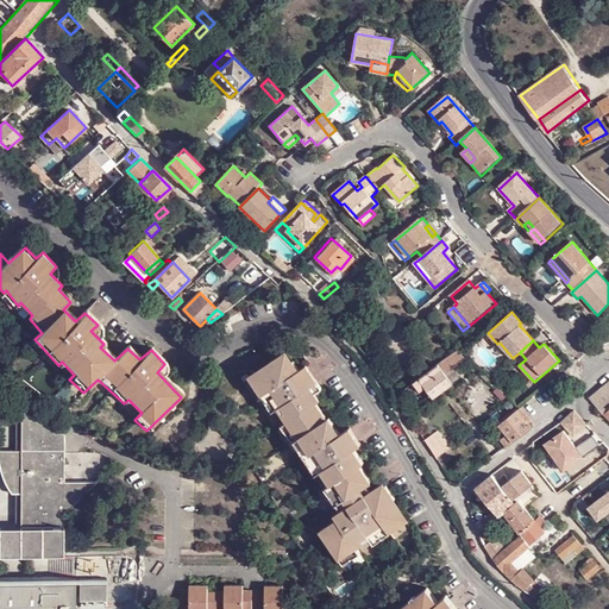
[(344,581),(413,527),(401,509),(406,504),(393,489),(387,493),(383,489),(372,497),(365,489),(374,483),(364,470),(369,468),(358,451),(363,447),(351,432),(343,437),(328,424),(330,421),(320,410),(324,406),(313,391),(320,387),(306,369),(302,372),(296,365),(293,369),(276,345),(267,353),(274,363),(267,368),(269,372),(246,389),(270,421),(275,415),(284,427),(277,433),(293,452),(295,450),(316,477),(320,473),(332,488),(324,495),(338,510),(341,509),(346,515),(332,526),(334,529),(316,544),(344,581)]
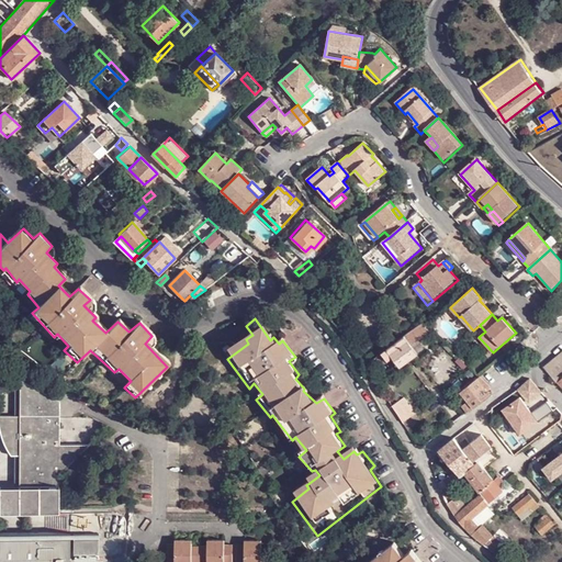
[(405,337),(386,349),(400,367),(418,353),(405,337)]
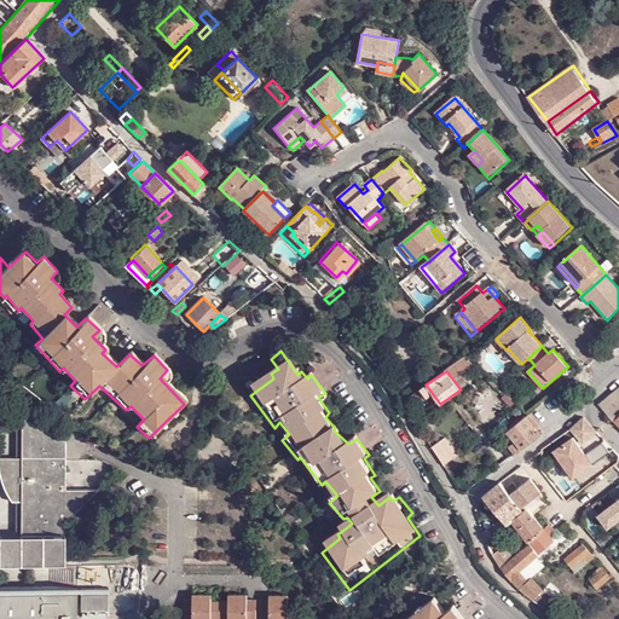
[(618,394),(615,392),(599,405),(608,416),(614,422),(618,417),(618,394)]
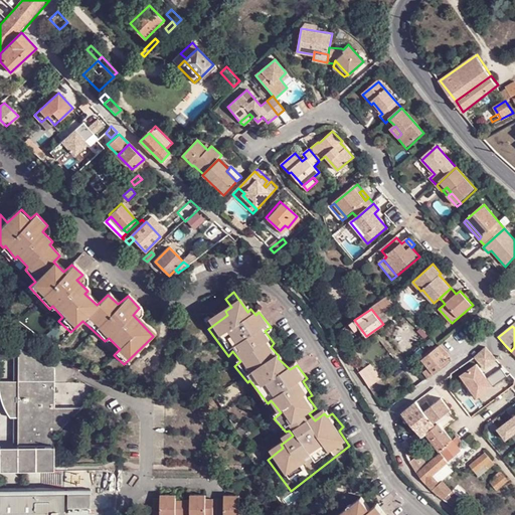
[(22,412),(21,439),(58,438),(58,426),(84,399),(57,400),(57,359),(18,337),(18,373),(0,373),(0,376),(12,412),(22,412)]
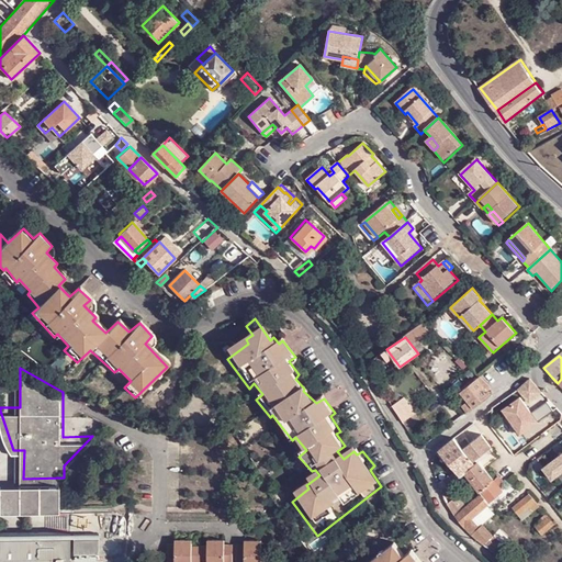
[(463,406),(468,412),(473,407),(491,395),(486,391),(490,388),(483,381),(480,378),(480,377),(460,392),(469,402),(463,406)]
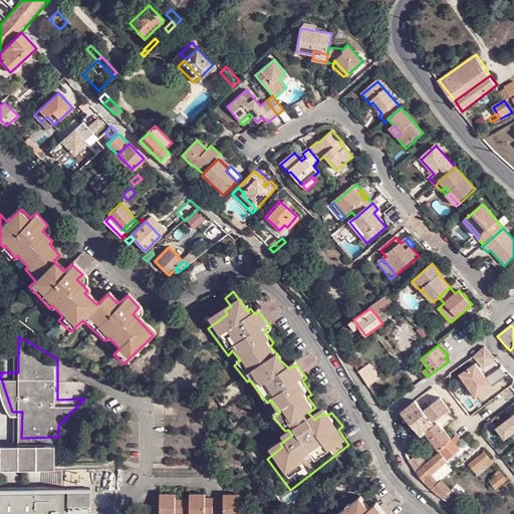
[(495,359),(485,347),(473,356),(482,367),(488,362),(490,363),(495,359)]
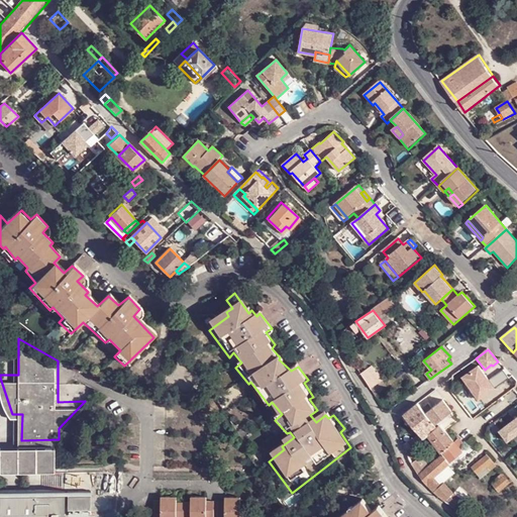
[(371,389),(382,381),(373,366),(360,374),(371,389)]
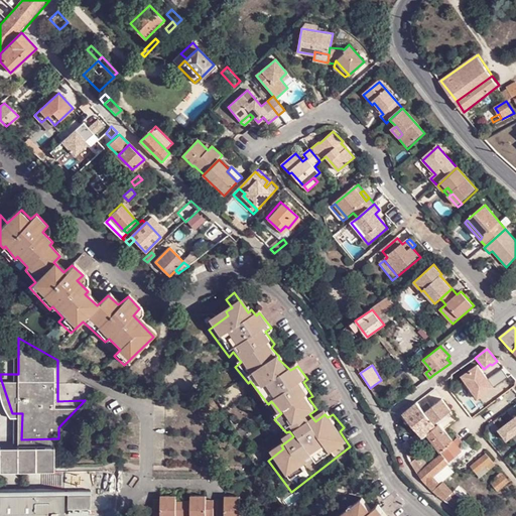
[(489,378),(478,365),(463,377),(481,398),(509,375),(503,367),(489,378)]
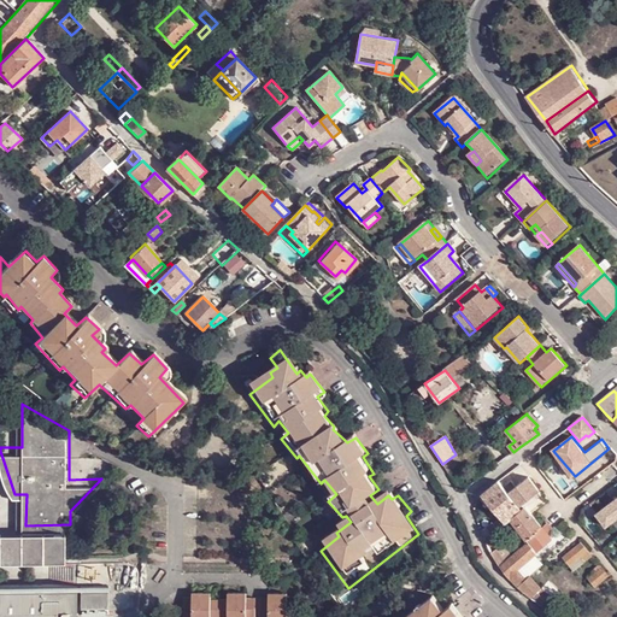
[(442,464),(448,472),(462,463),(456,454),(442,464)]
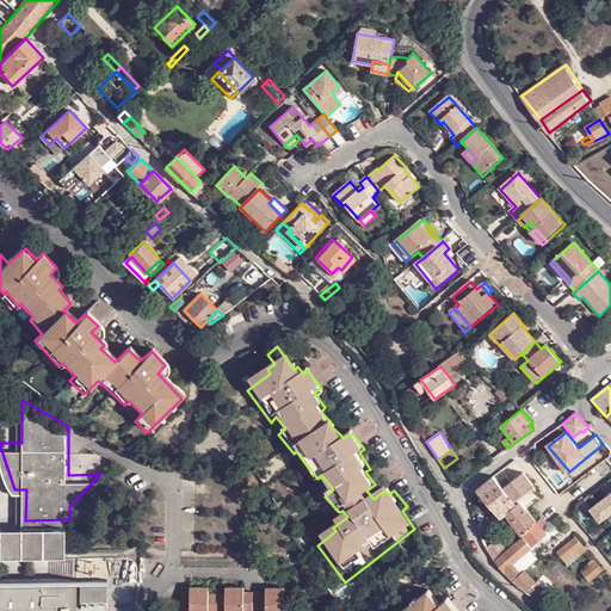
[(507,479),(499,485),(514,503),(535,486),(524,474),(512,485),(507,479)]
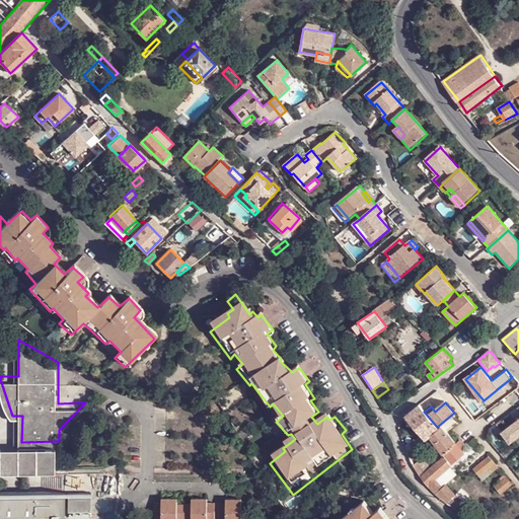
[(420,406),(405,418),(426,441),(429,438),(439,429),(437,427),(424,412),(420,406)]
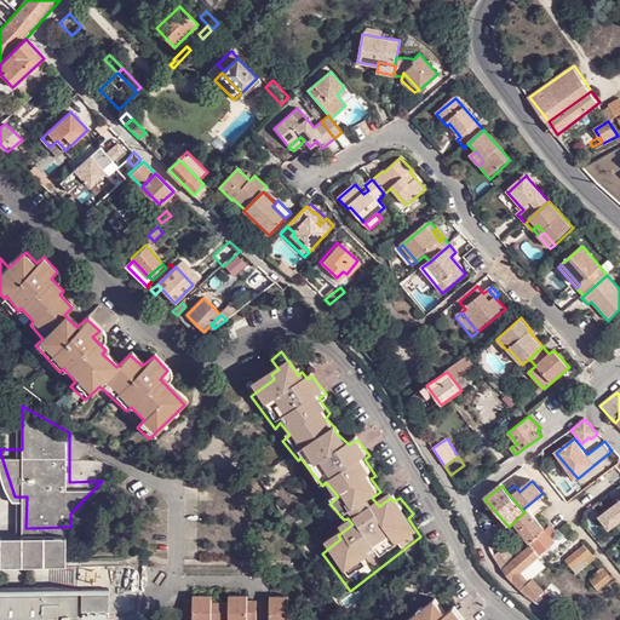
[(512,523),(530,544),(545,532),(528,510),(524,512),(512,523)]
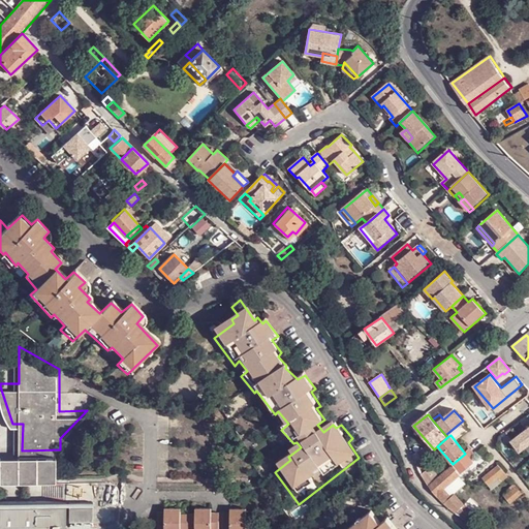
[(528,452),(528,437),(517,448),(525,457),(528,452)]
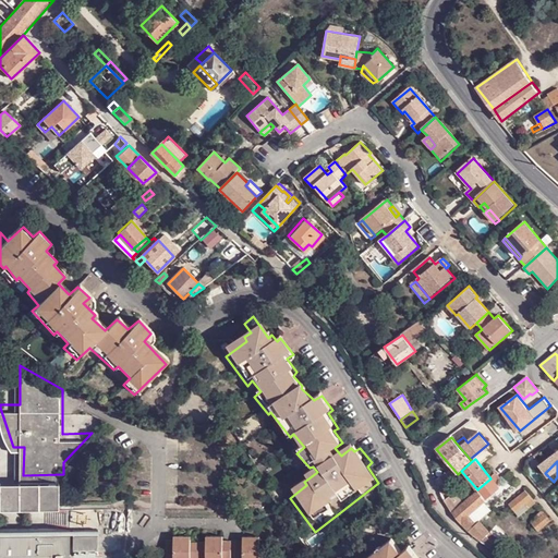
[(23,475),(0,475),(0,502),(63,500),(63,474),(23,475)]
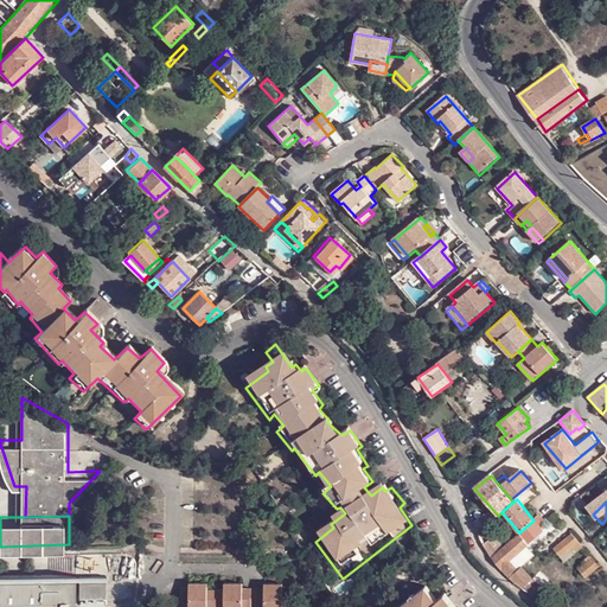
[(484,517),(474,526),(478,534),(490,523),(484,517)]
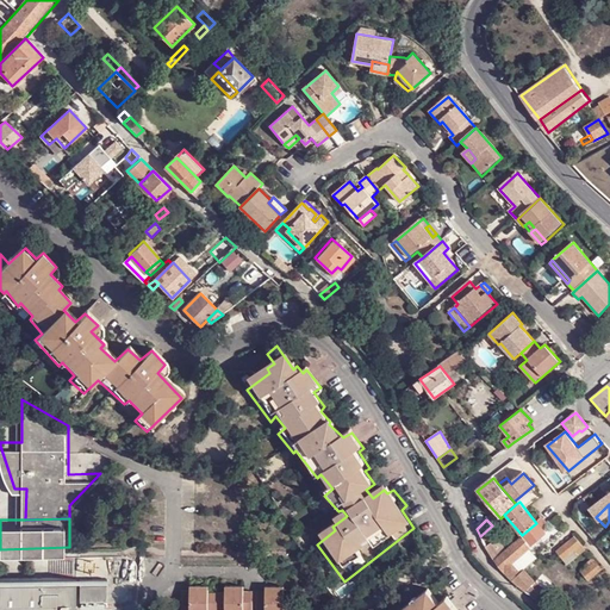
[(545,534),(536,523),(522,535),(506,551),(493,561),(505,577),(524,592),(529,587),(517,576),(510,568),(545,534)]
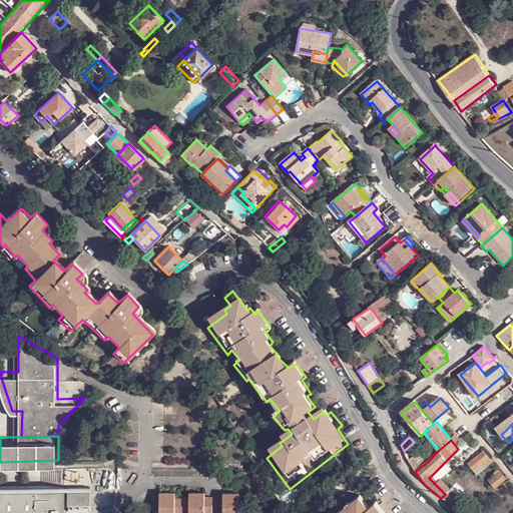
[(458,449),(429,478),(435,484),(464,455),(458,449)]
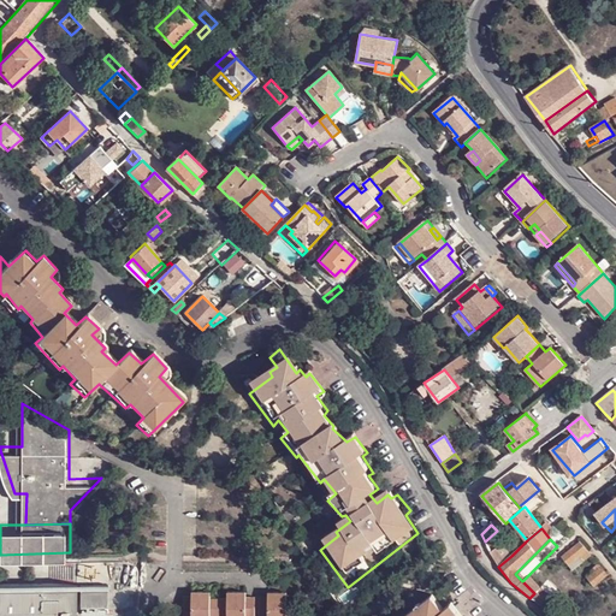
[(582,543),(563,560),(564,560),(569,567),(588,552),(582,543)]
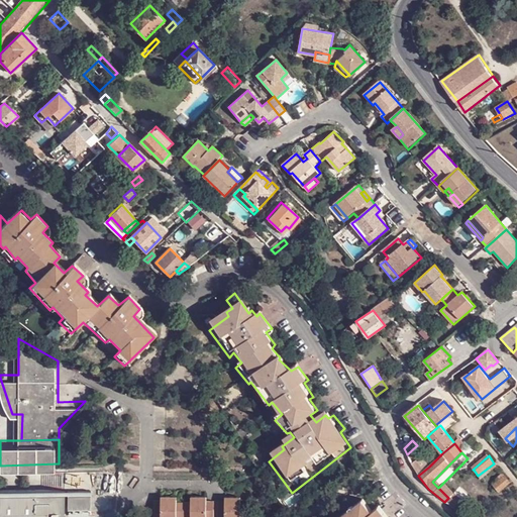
[(423,458),(413,467),(418,476),(429,467),(423,458)]
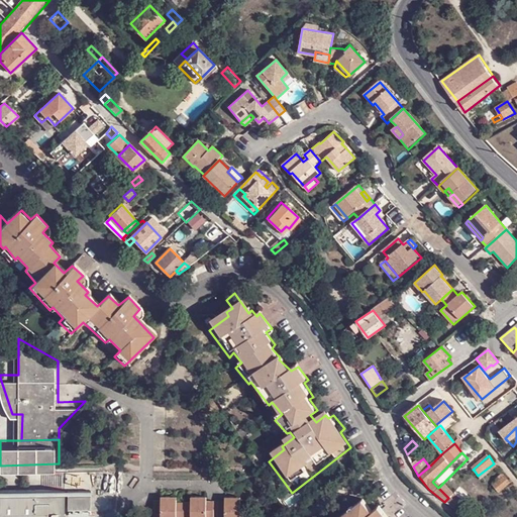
[(467,492),(481,478),(478,476),(474,470),(456,485),(457,486),(450,492),(460,499),(469,493),(467,492)]
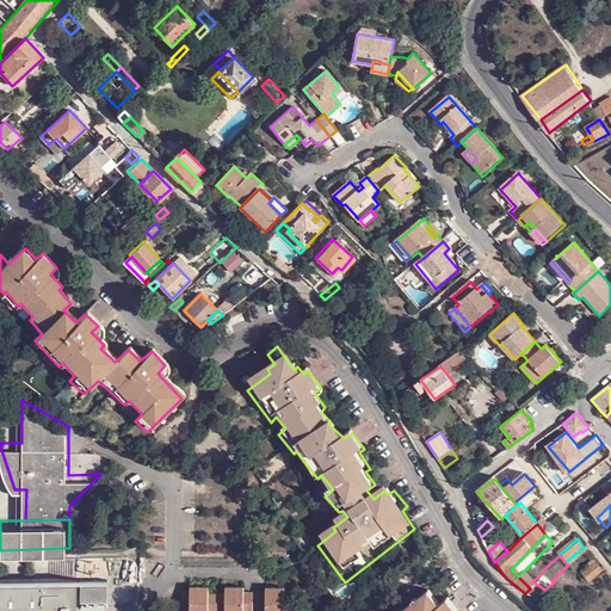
[(116,593),(113,571),(0,573),(0,610),(80,610),(81,593),(116,593)]
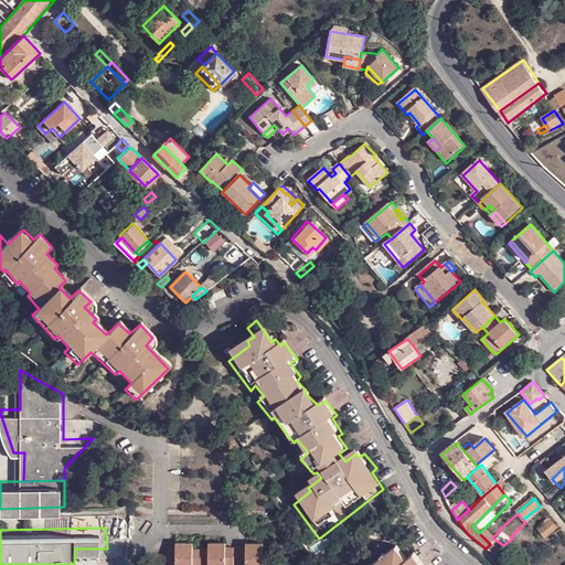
[(548,529),(541,534),(547,543),(561,532),(556,529),(552,532),(548,529)]
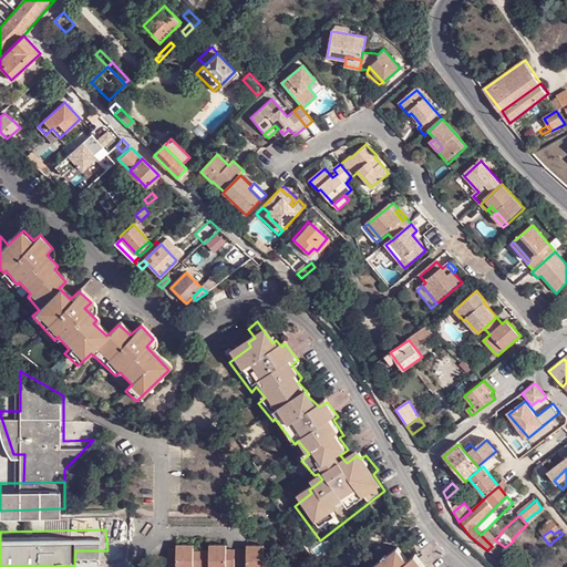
[(175,538),(177,558),(183,558),(184,564),(193,563),(194,557),(223,557),(223,563),(233,564),(234,557),(241,558),(240,537),(228,537),(227,532),(216,533),(215,539),(200,539),(200,532),(187,533),(186,538),(175,538)]
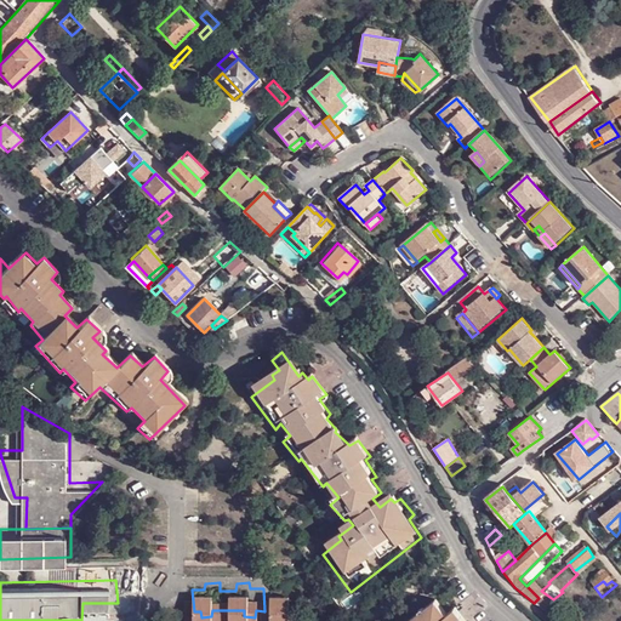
[(271,587),(271,610),(279,610),(281,615),(286,615),(286,610),(305,610),(303,591),(297,590),(296,582),(281,584),(280,588),(271,587)]
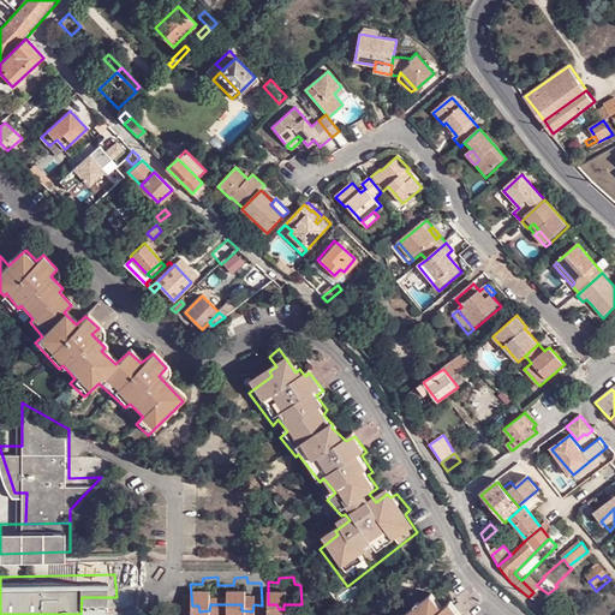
[(544,595),(536,604),(549,614),(571,614),(573,614),(559,601),(555,604),(544,595)]
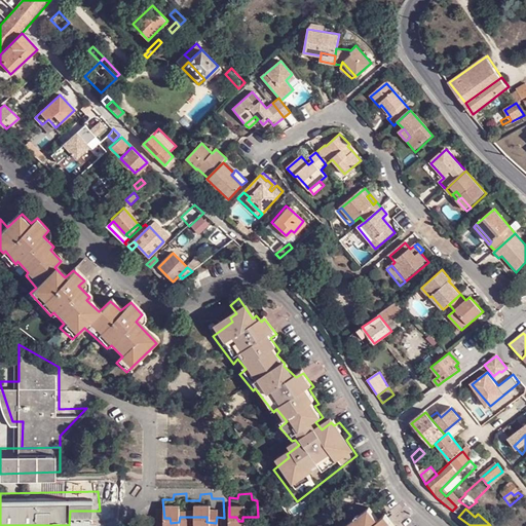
[(380,525),(373,516),(359,525),(391,525),(388,522),(382,525),(380,525)]
